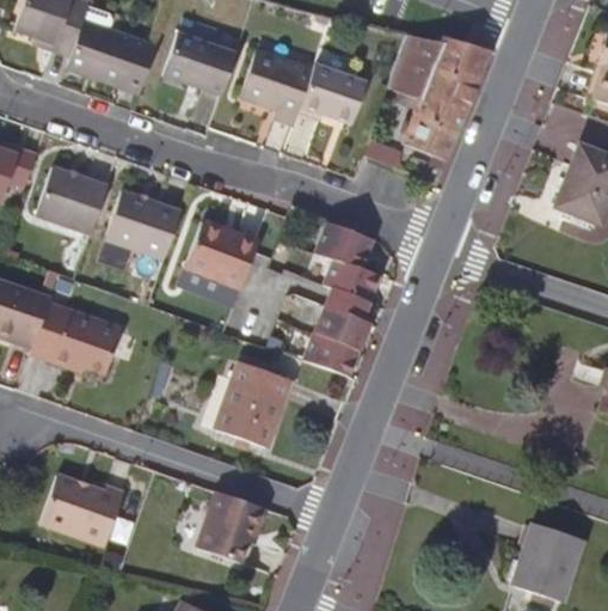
[(85,19),(92,2),(85,0),(25,0),(16,31),(37,38),(57,46),(55,53),(73,57),(85,19)]
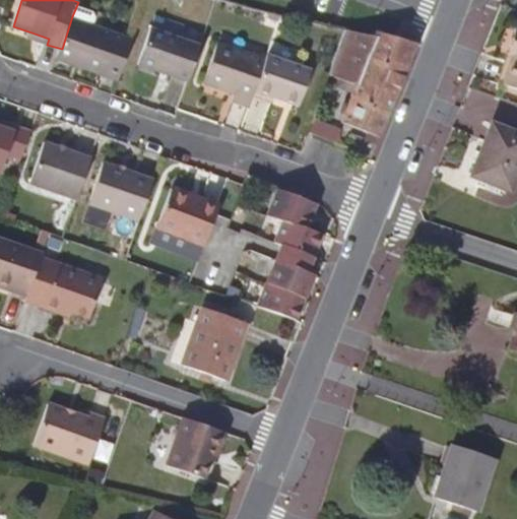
[(72,16),(62,49),(58,59),(120,81),(134,39),(72,16)]
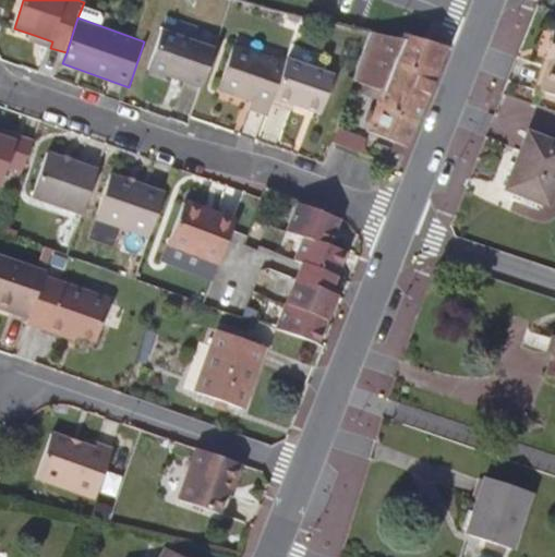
[(203,88),(217,49),(163,31),(149,69),(203,88)]
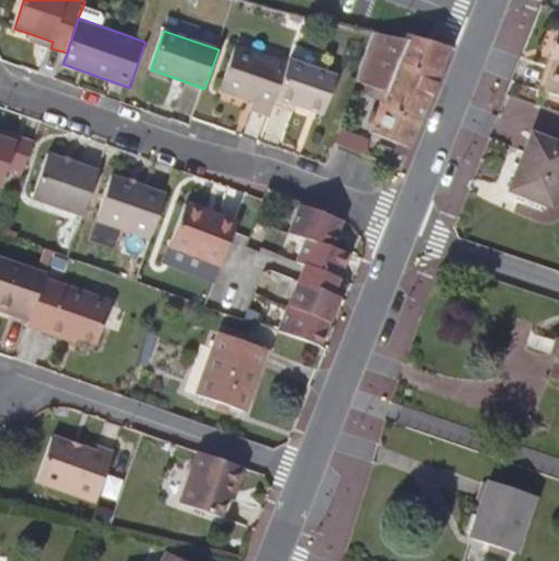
[(455,48),(454,46),(411,33),(409,38),(377,31),(376,33),(357,82),(388,92),(371,131),(413,147),(434,97),(455,48)]
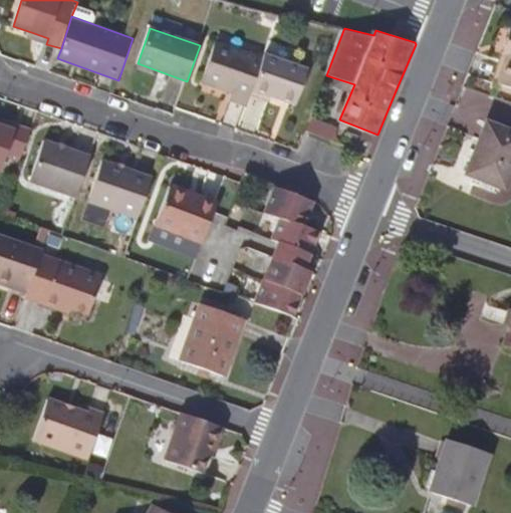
[(510,47),(507,57),(498,83),(510,87),(510,31),(505,45),(510,47)]
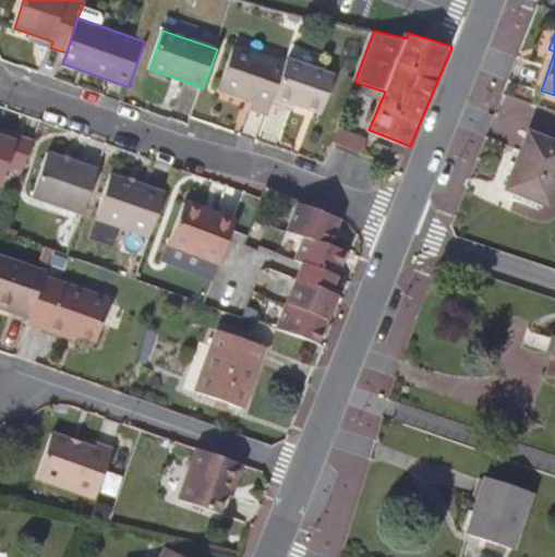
[(33,41),(50,48),(52,41),(34,35),(33,41)]
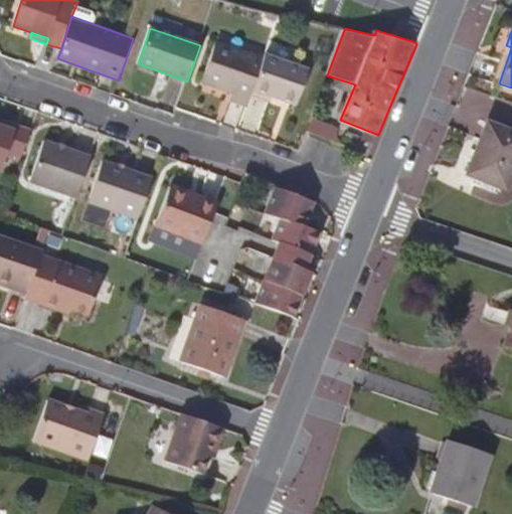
[(253,91),(264,61),(215,44),(202,83),(233,95),(232,101),(247,107),(253,91)]
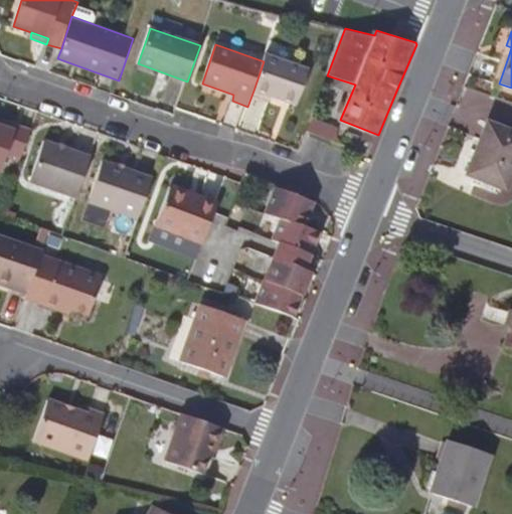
[(502,55),(508,57),(511,47),(506,45),(502,55)]
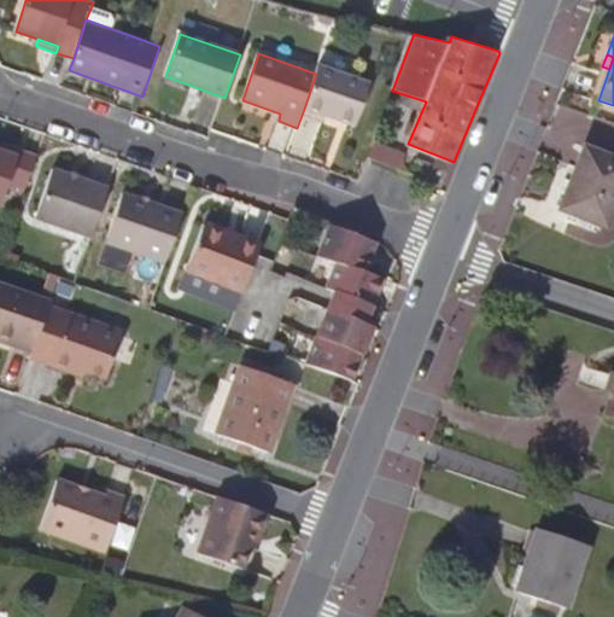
[(320,65),(316,74),(304,109),(357,127),(372,83),(320,65)]
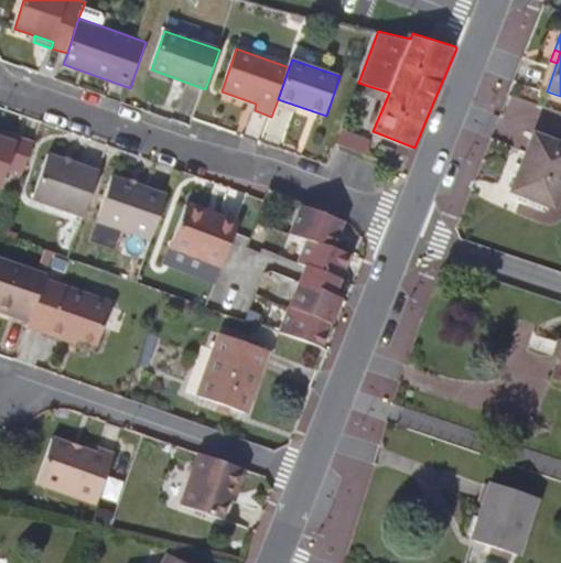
[(3,133),(1,138),(17,143),(20,139),(3,133)]
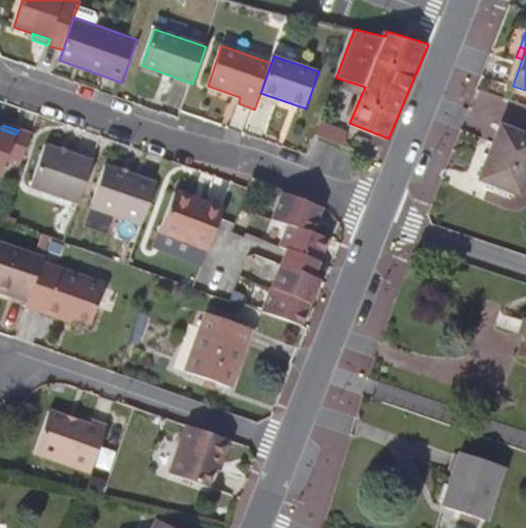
[(522,195),(525,186),(525,134),(501,125),(481,180),(522,195)]
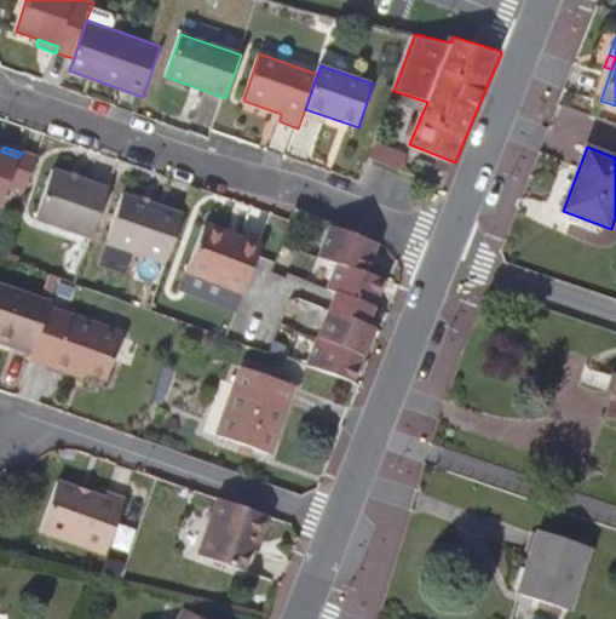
[(27,191),(39,159),(22,153),(18,158),(1,152),(0,150),(0,206),(1,207),(10,187),(27,191)]
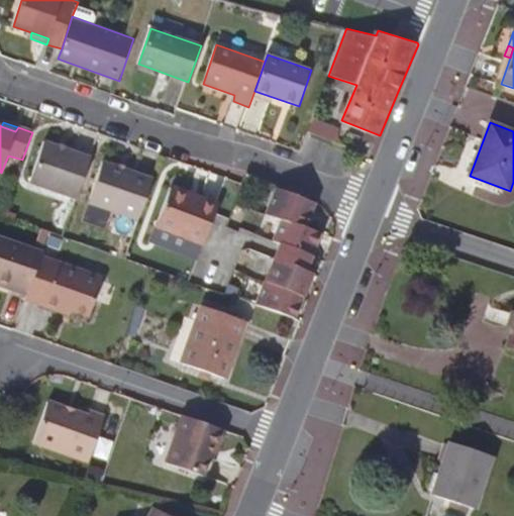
[(78,199),(93,157),(45,140),(30,183),(78,199)]
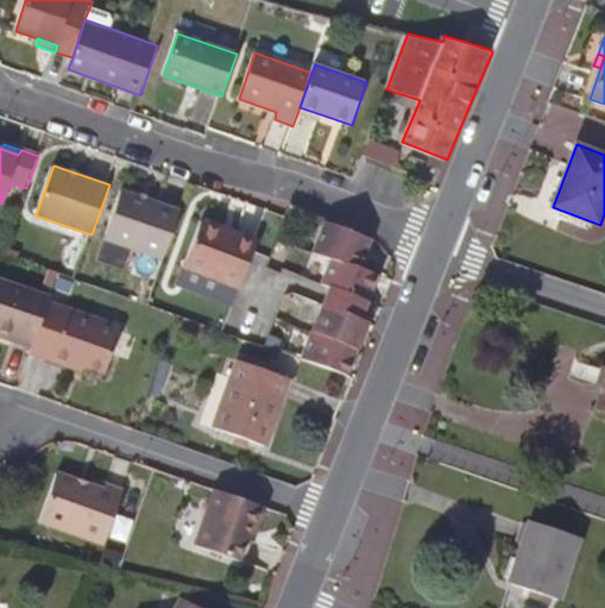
[(164,259),(182,212),(123,189),(105,238),(164,259)]
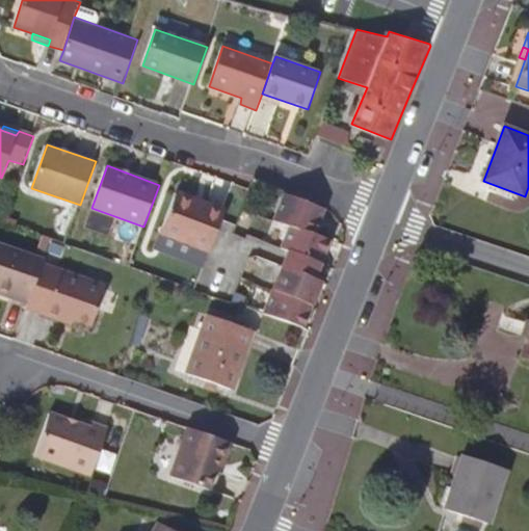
[(178,192),(176,196),(209,209),(211,204),(178,192)]
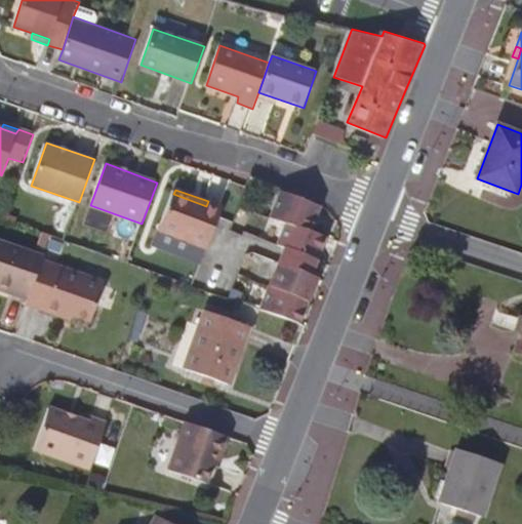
[(322,206),(282,191),(273,216),(287,222),(279,244),(285,246),(262,309),(302,324),(320,278),(313,275),(327,238),(313,232),(315,224),(322,206)]
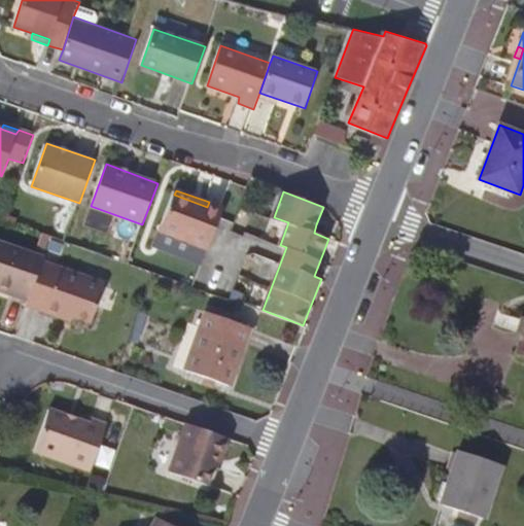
[(209,249),(219,219),(224,208),(209,202),(207,207),(174,195),(161,232),(209,249)]
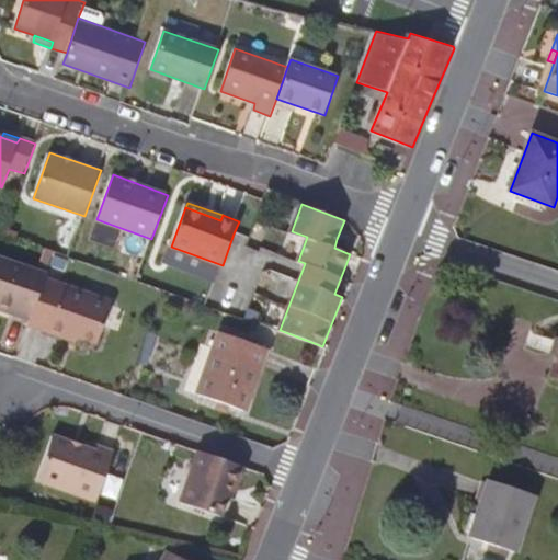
[(0,309),(30,320),(43,280),(44,275),(0,260),(0,309)]
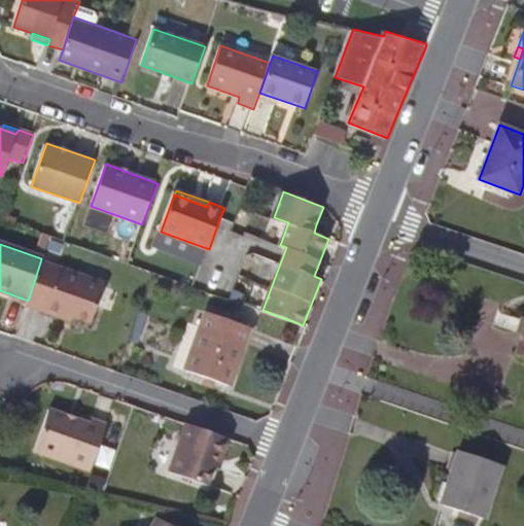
[(28,301),(26,307),(57,317),(59,313),(67,316),(91,323),(104,284),(40,263),(28,301)]
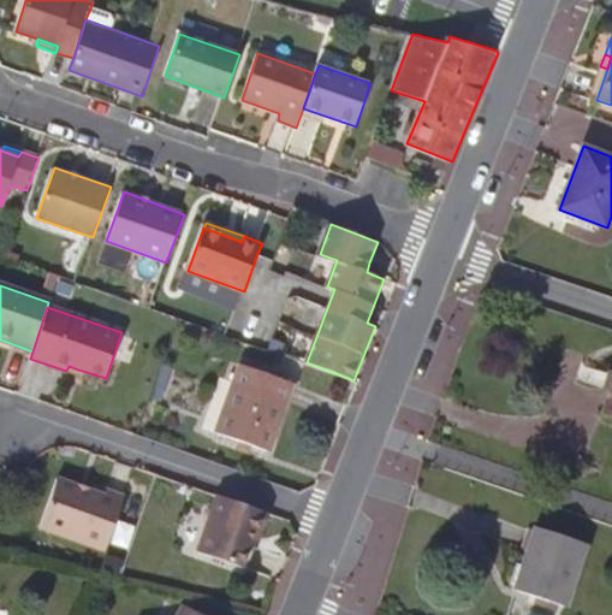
[(272,451),(296,383),(243,365),(218,433),(272,451)]
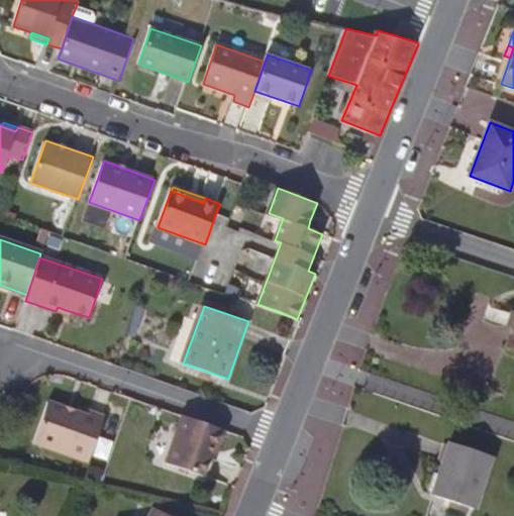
[(88,463),(104,419),(87,413),(86,417),(46,405),(32,445),(88,463)]
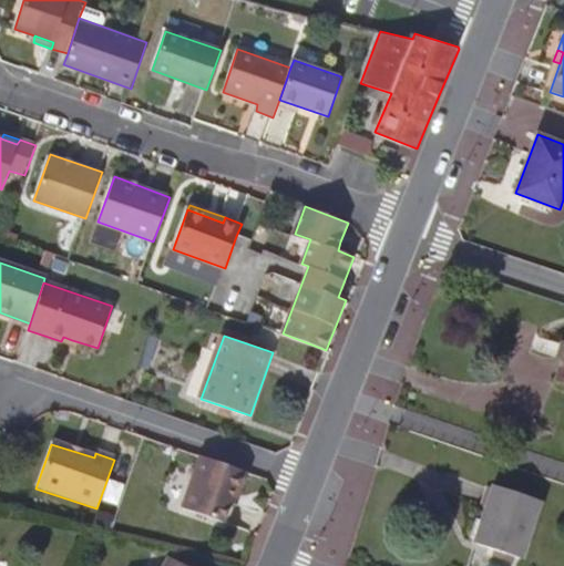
[(247,475),(200,459),(181,511),(223,526),(229,507),(233,495),(239,497),(247,475)]
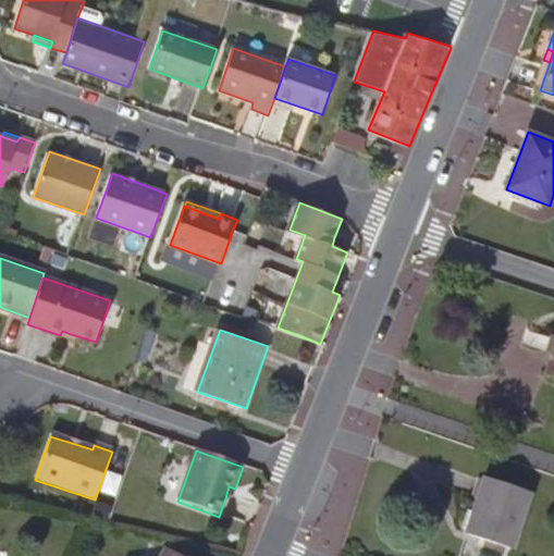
[(515,550),(533,493),(485,477),(467,532),(515,550)]
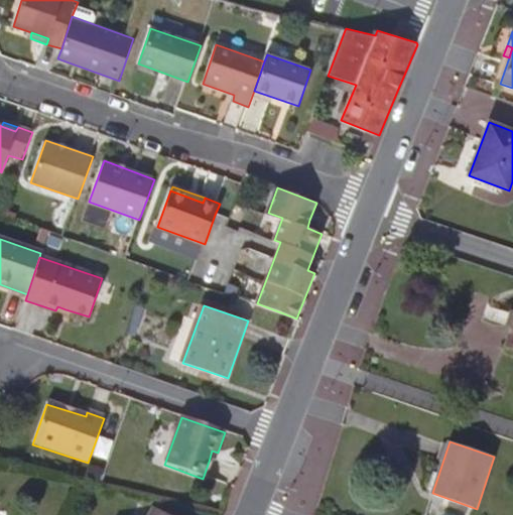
[(214,463),(218,453),(212,451),(209,462),(214,463)]
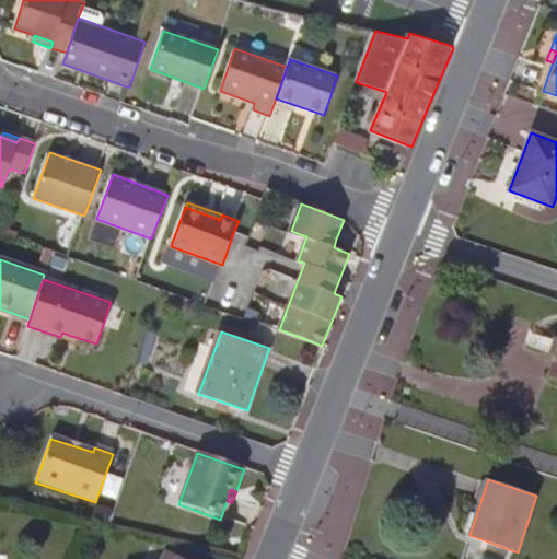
[(190,558),(173,549),(167,558),(190,558)]
